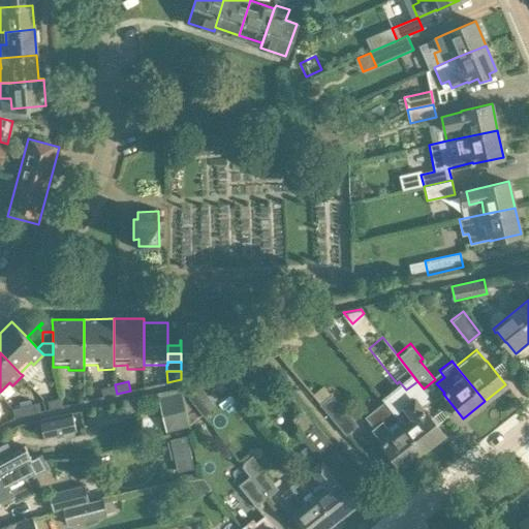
[(214,405),(197,383),(189,386),(181,387),(203,414),(214,405)]
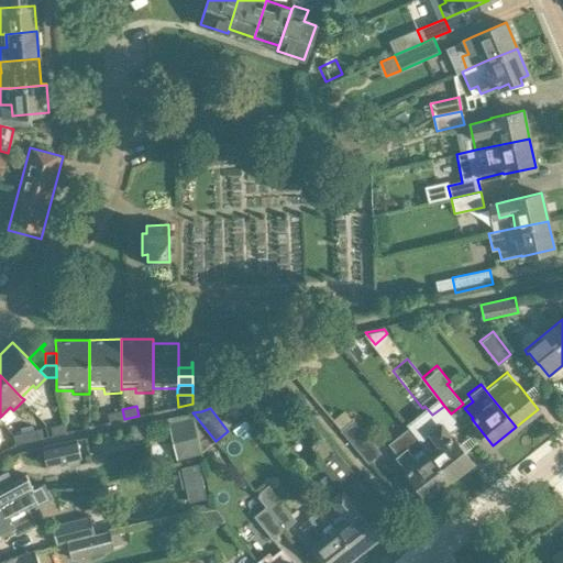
[(109,412),(111,422),(124,419),(122,409),(109,412)]
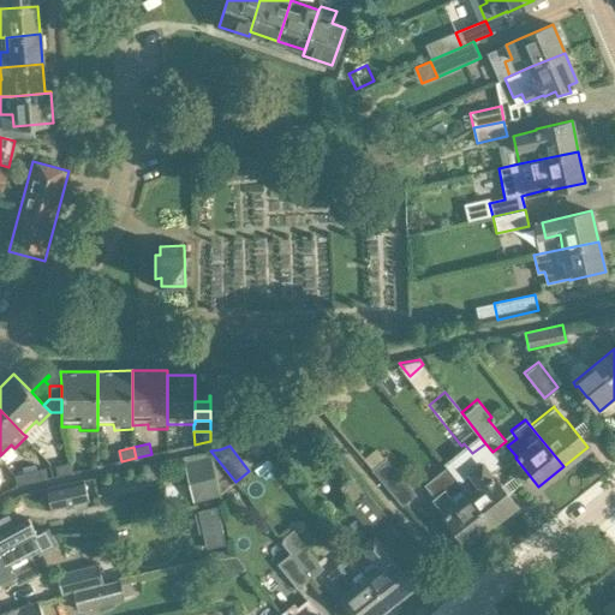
[(210,451),(185,457),(196,506),(222,500),(210,451)]
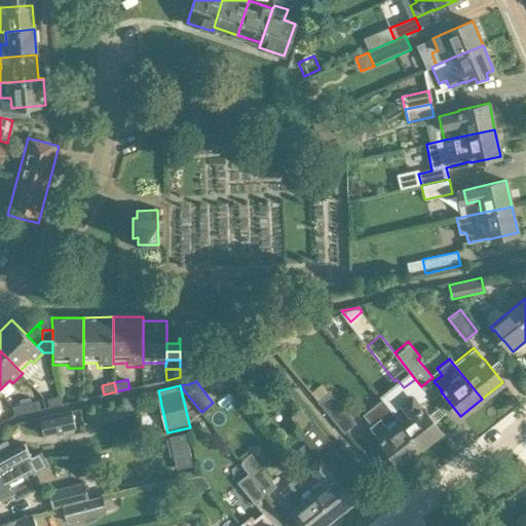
[(318,402),(344,431),(355,422),(330,392),(318,402)]
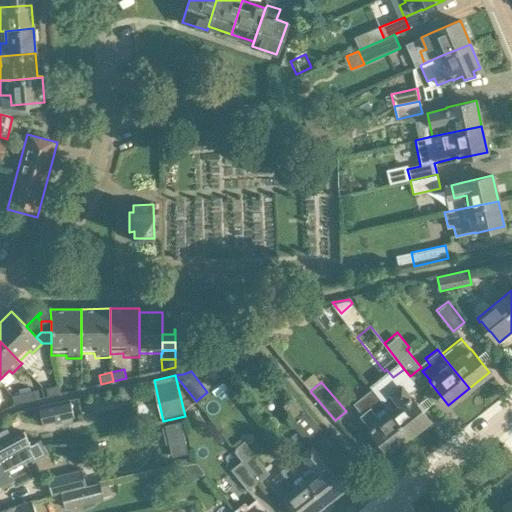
[(46,387),(48,396),(61,393),(59,384),(46,387)]
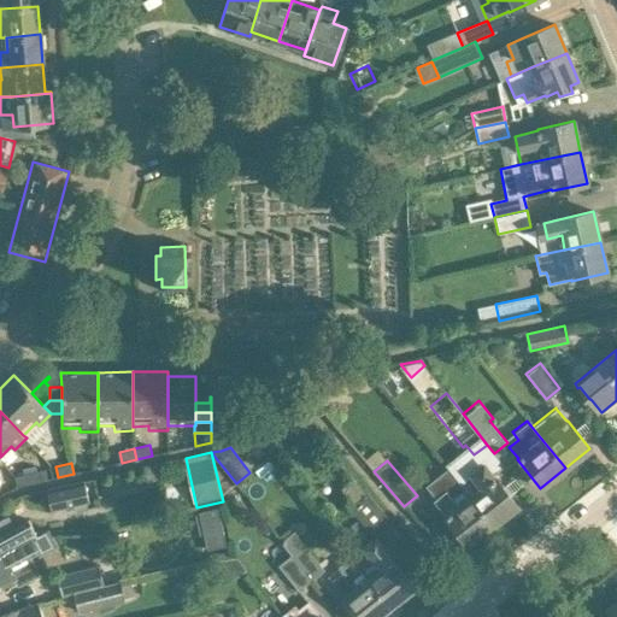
[(162,479),(158,464),(145,468),(147,482),(162,479)]
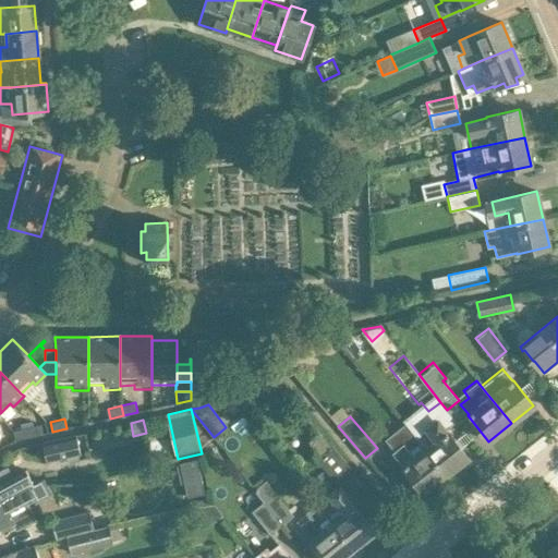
[(424,449),(446,475),(468,458),(448,432),(447,432),(437,421),(416,437),(412,432),(411,433),(424,449)]
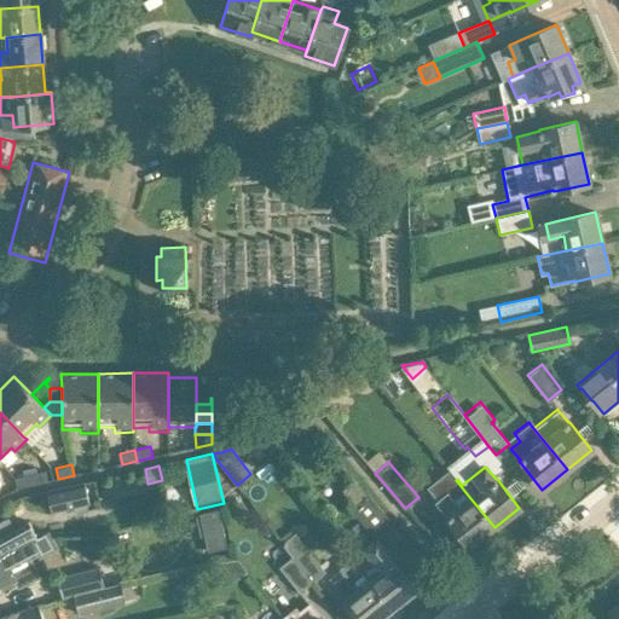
[(470,498),(456,480),(447,469),(427,486),(438,501),(435,502),(447,518),(447,519),(469,547),(495,527),(470,498)]
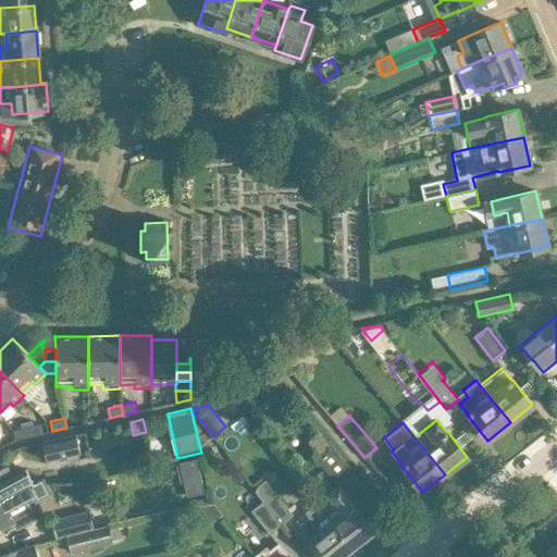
[(27,426),(29,436),(42,433),(40,423),(27,426)]
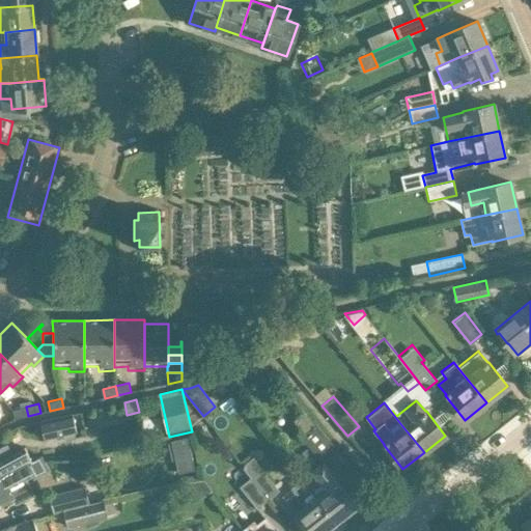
[(12,410),(15,419),(28,416),(26,407),(12,410)]
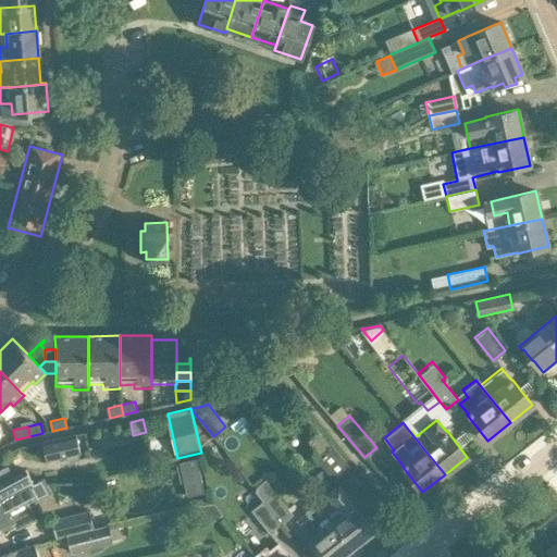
[(76,434),(41,442),(46,460),(81,453),(76,434)]
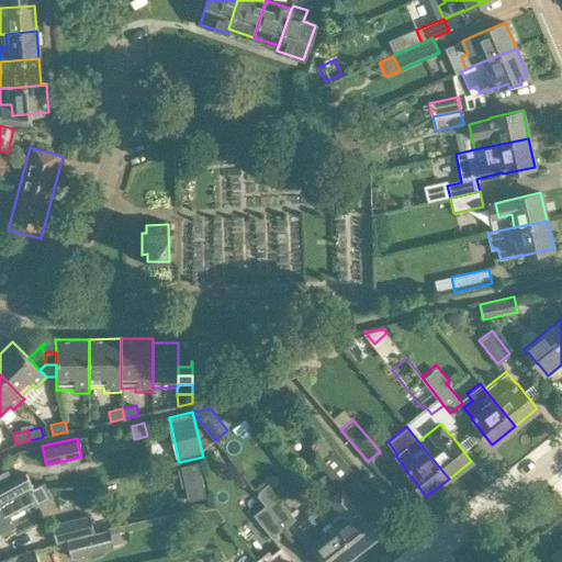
[(353,472),(335,450),(324,461),(341,482),(353,472)]
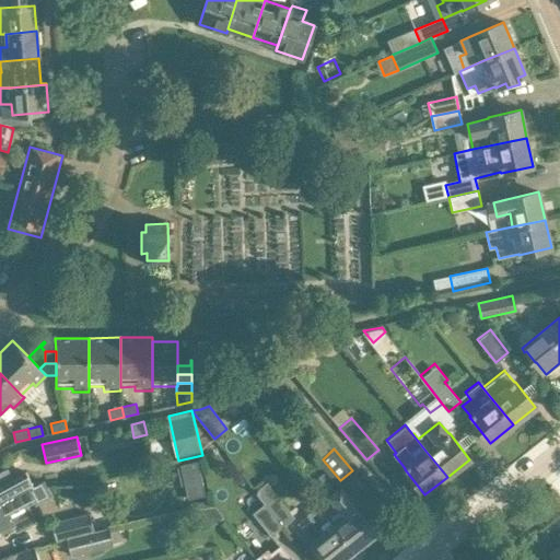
[(205,494),(202,466),(183,467),(185,496),(205,494)]
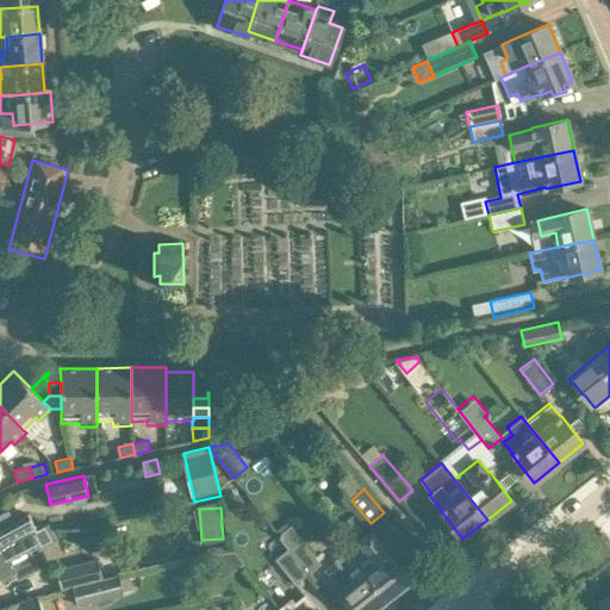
[(0,548),(48,524),(42,512),(31,518),(29,514),(0,528),(0,548)]
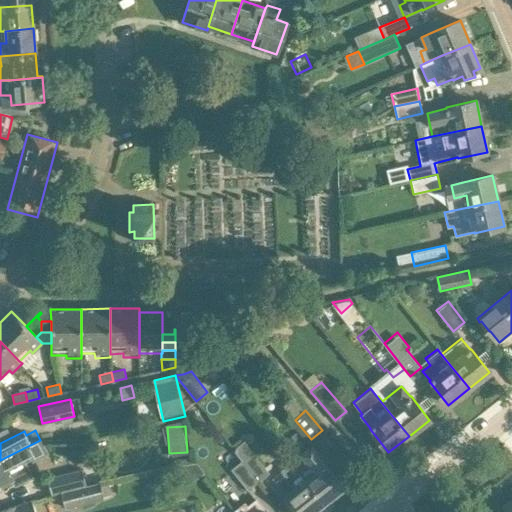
[(47,453),(40,440),(0,460),(0,486),(12,480),(15,485),(31,477),(23,461),(33,456),(35,459),(47,453)]
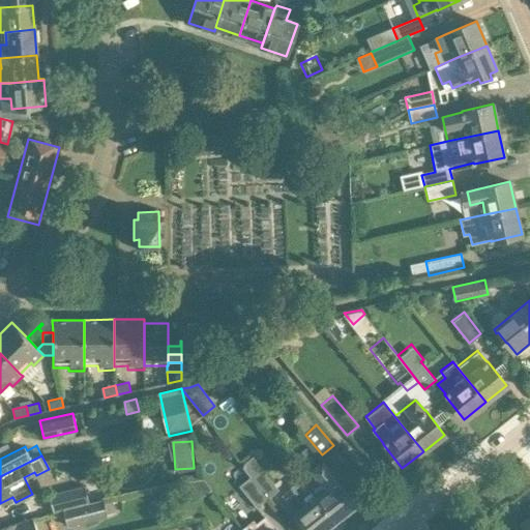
[(240,465),(251,477),(268,499),(278,491),(251,457),(240,465)]
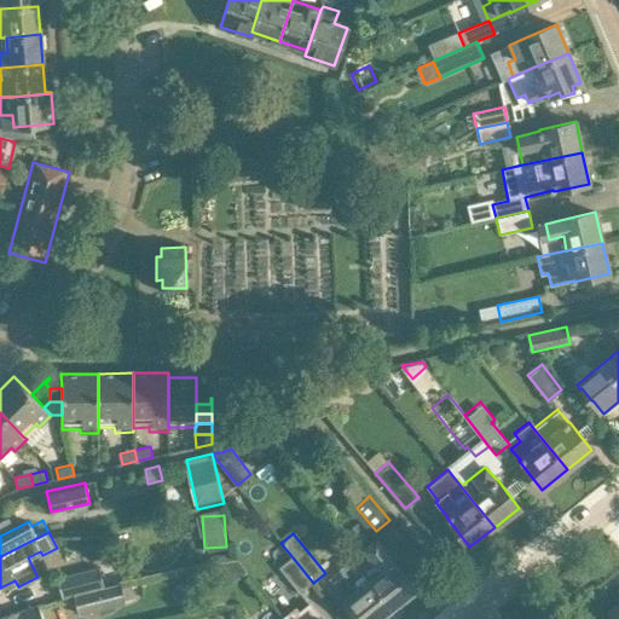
[(376,539),(353,559),(392,608),(417,589),(408,577),(414,572),(408,563),(400,568),(394,560),(393,561),(376,539)]
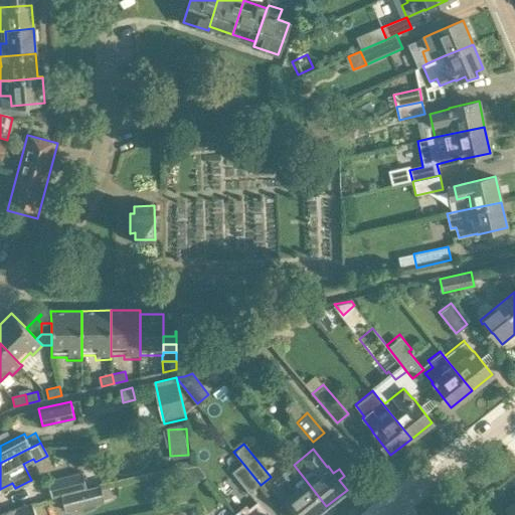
[(261,485),(243,464),(233,472),(250,493),(261,485)]
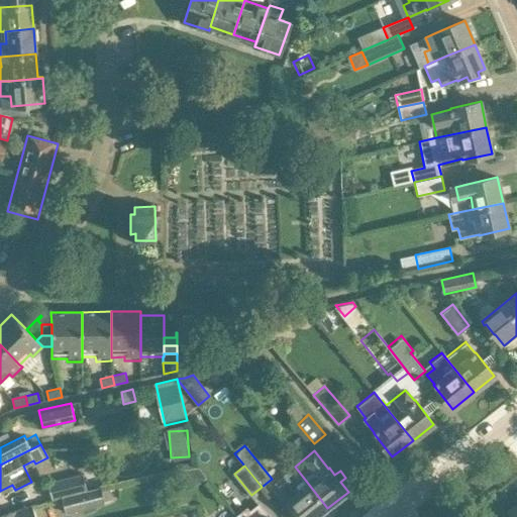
[(53,500),(63,497),(81,493),(74,467),(46,474),(53,500)]
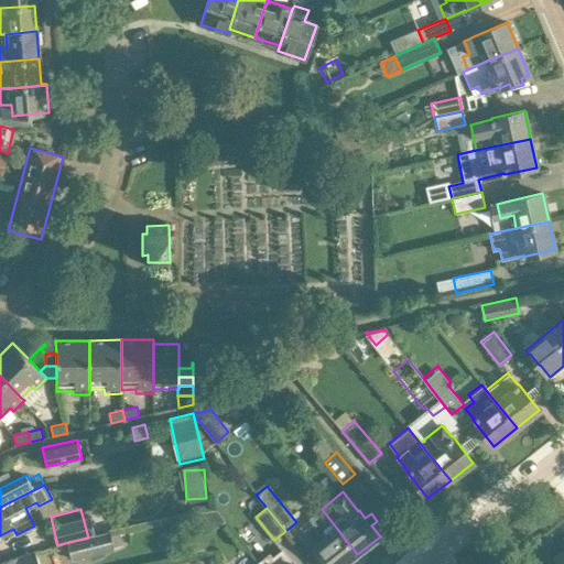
[(327,563),(344,563),(357,554),(322,509),(310,518),(314,523),(304,531),(315,545),(314,546),(327,563)]
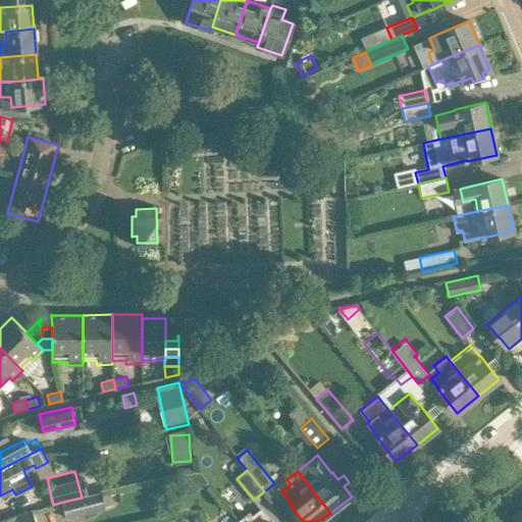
[(82,498),(63,502),(67,517),(107,508),(104,492),(82,498)]
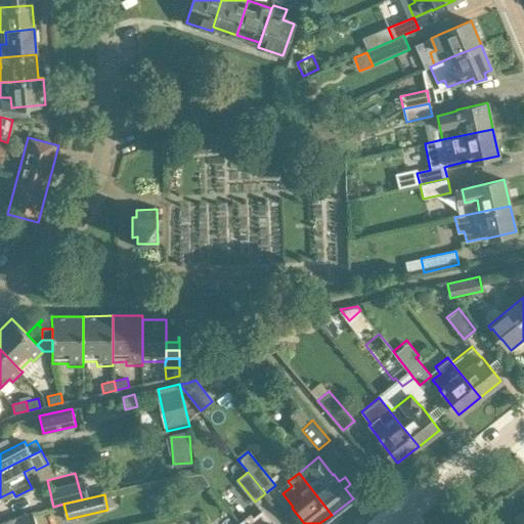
[(186,495),(174,498),(177,511),(189,508),(186,495)]
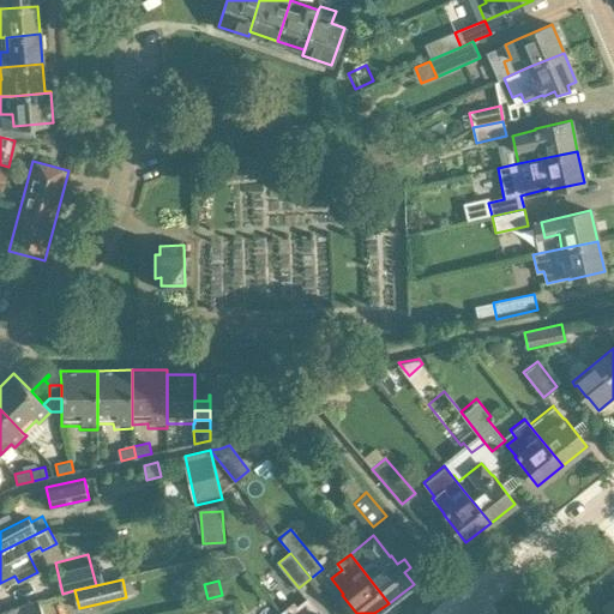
[(0,612),(0,613),(42,613),(38,600),(19,607),(18,606),(0,612)]
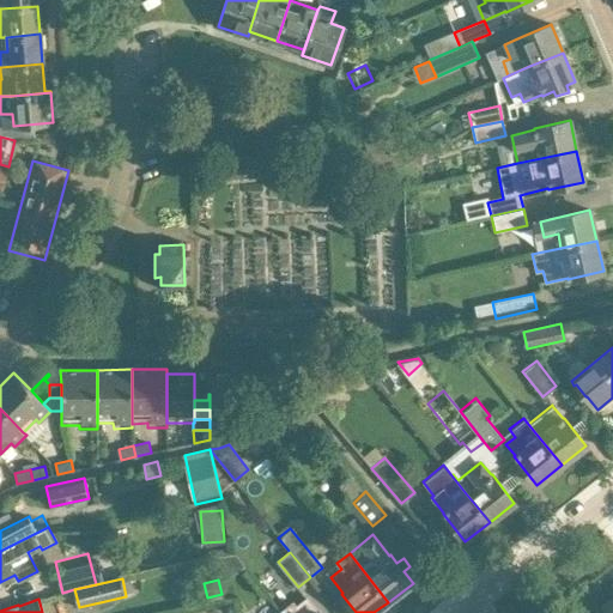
[(291,604),(279,612),(319,612),(317,612),(307,599),(295,607),(291,604)]
